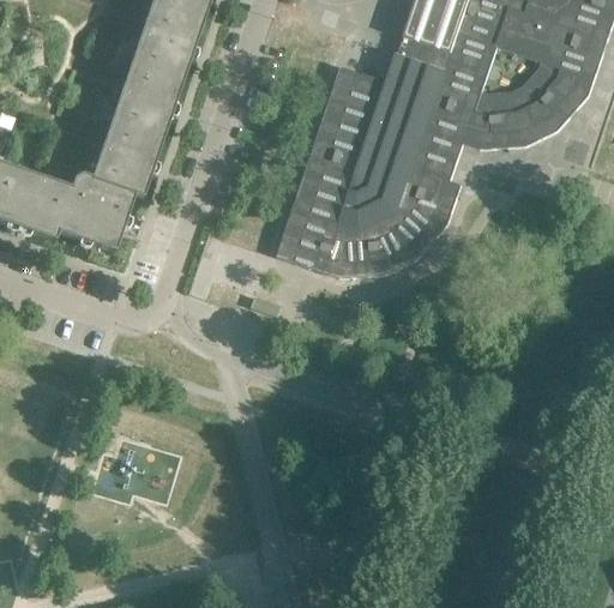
[(150,0),(149,4),(202,22),(208,0),(150,0)]
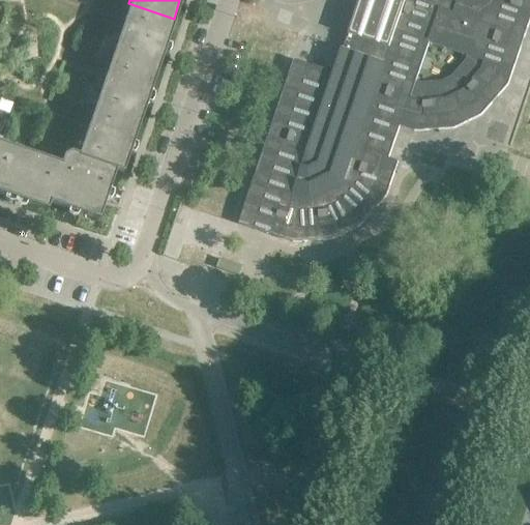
[(454,124),(481,111),(484,107),(508,81),(529,15),(529,0),(357,0),(344,45),(342,44),(332,68),(409,93),(400,122),(414,127),(454,124)]
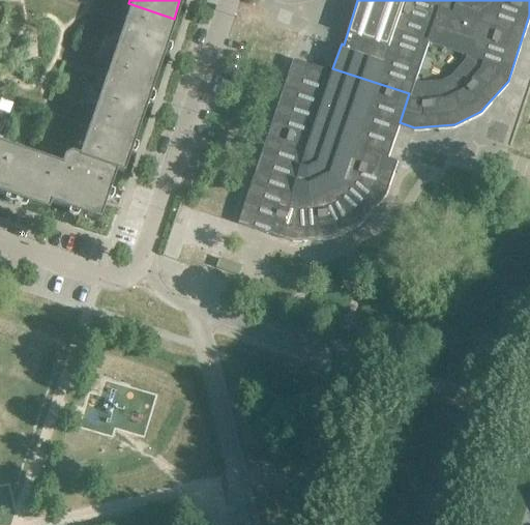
[(174,19),(128,3),(111,53),(156,68),(174,19)]
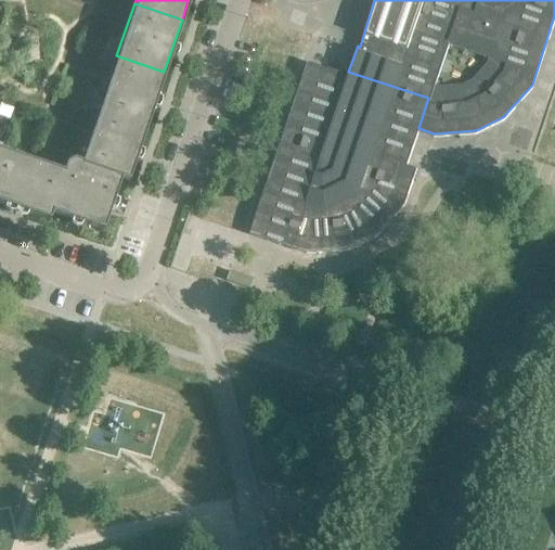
[(164,72),(116,55),(99,107),(146,124),(164,72)]
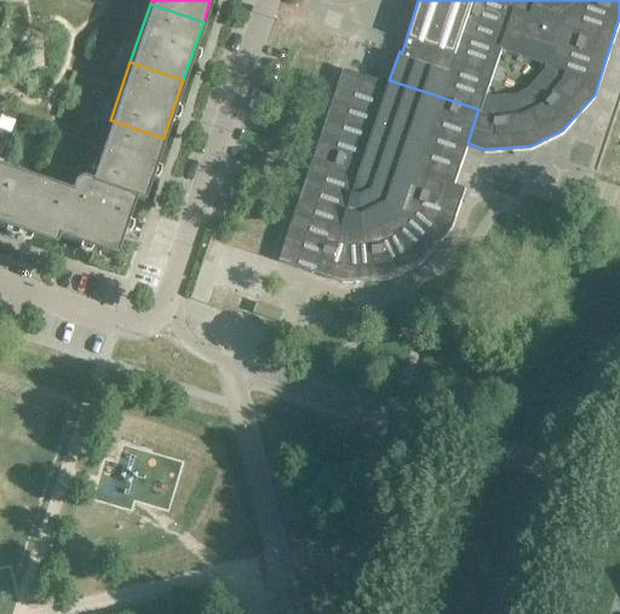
[(478,109),(389,80),(344,64),(315,150),(279,257),(343,279),(390,275),(422,259),(452,224),(466,184),(455,181),(468,143),(478,109)]
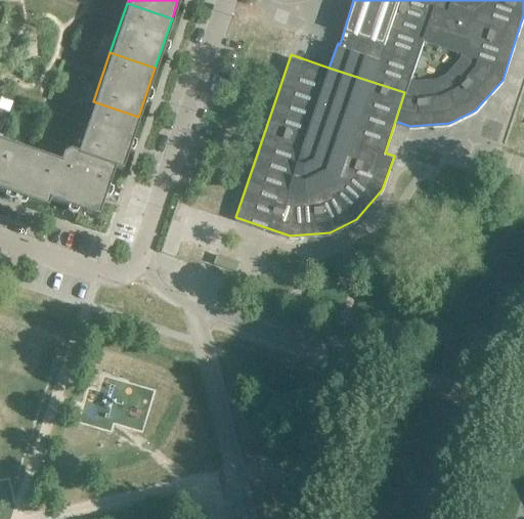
[(93,101),(77,148),(76,152),(114,164),(121,167),(138,117),(93,101)]
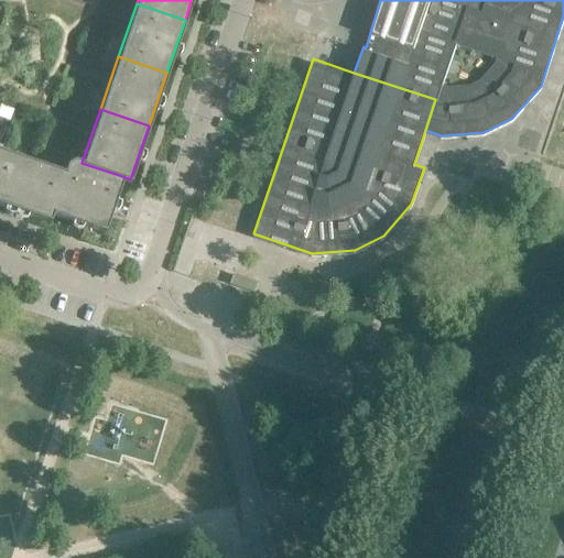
[(66,170),(64,170),(0,148),(0,200),(4,203),(7,197),(17,200),(15,207),(50,218),(53,211),(66,170)]
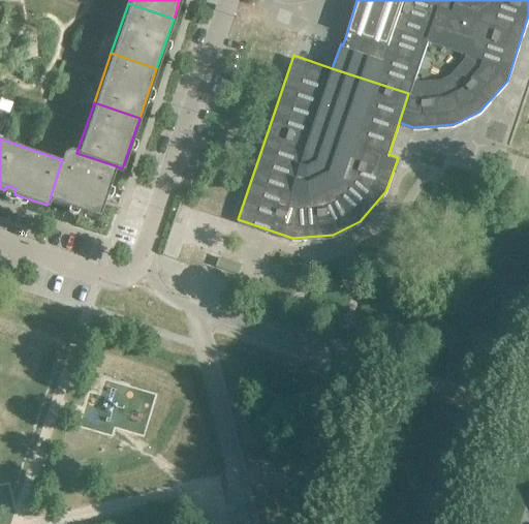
[(63,151),(60,159),(62,159),(50,198),(98,215),(115,165),(76,153),(78,150),(69,148),(63,151)]
